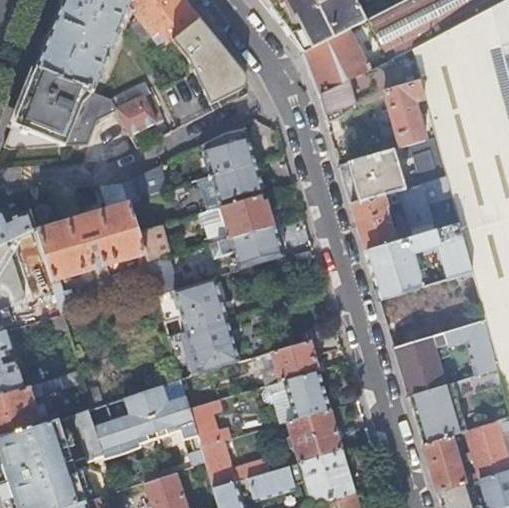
[(65,0),(58,18),(38,67),(96,90),(133,0),(65,0)]
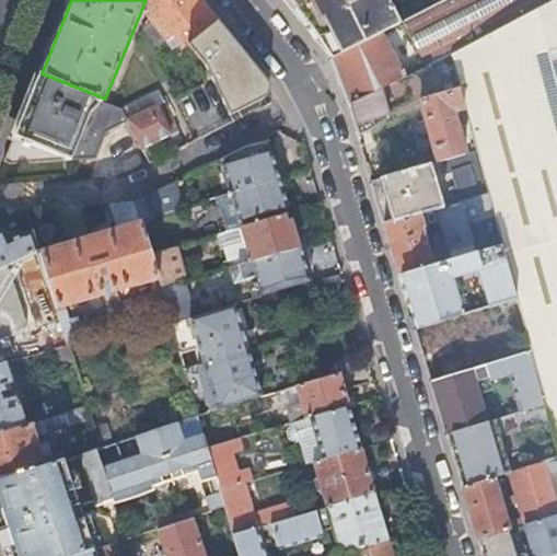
[(266,97),(269,80),(233,35),(208,3),(202,7),(197,0),(151,0),(154,3),(150,7),(153,11),(150,21),(165,39),(170,32),(172,25),(177,32),(187,44),(190,42),(208,64),(233,113),(242,109),(266,97)]
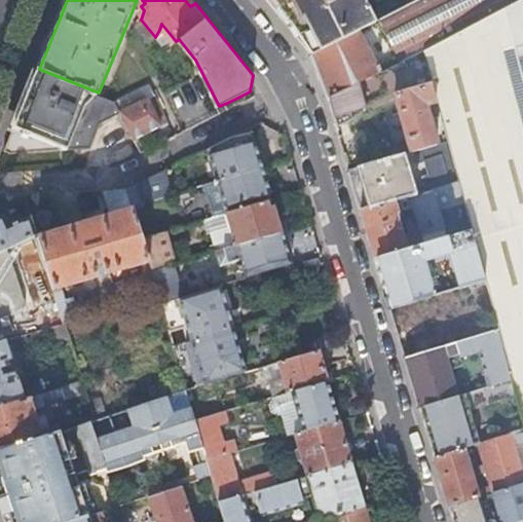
[(315,53),(378,21),(367,0),(270,0),(314,53),(315,53)]
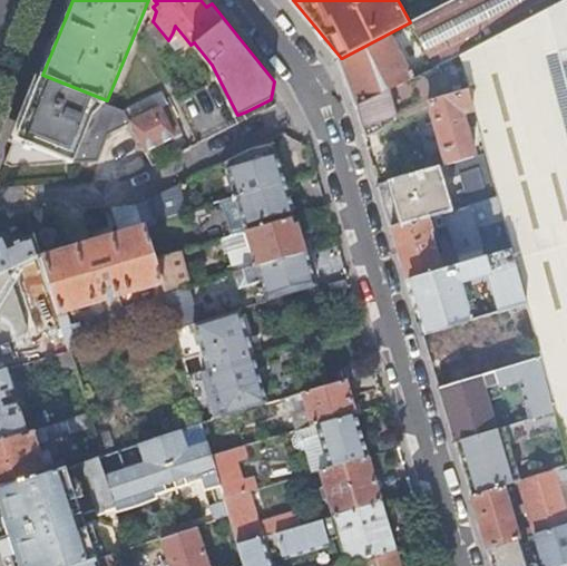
[(458,55),(561,0),(452,0),(410,22),(342,58),(341,58),(342,59),(357,104),(458,55)]
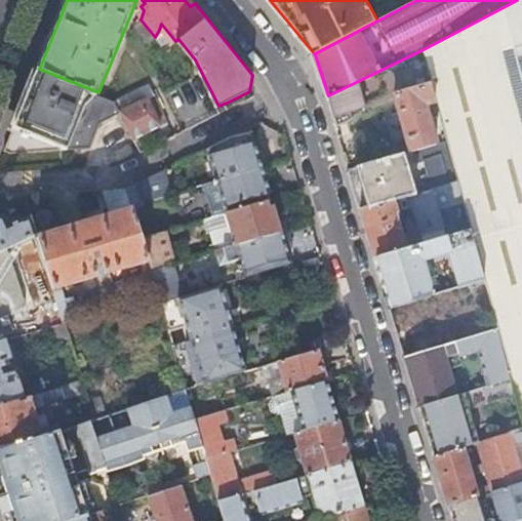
[(388,0),(393,9),(405,3),(404,0),(388,0)]
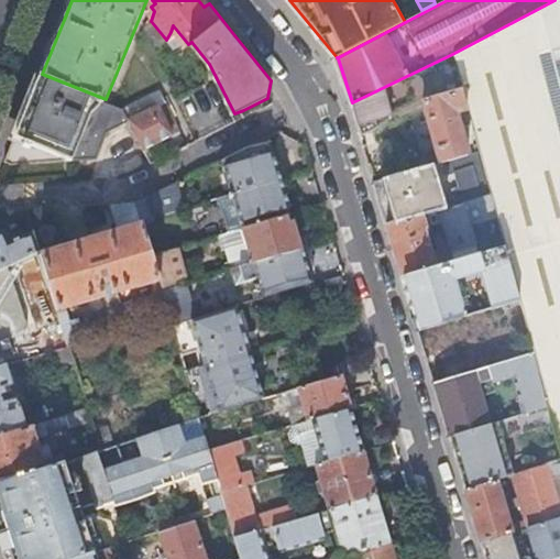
[(555,0),(452,54),(468,108),(480,151),(491,193),(505,247),(519,298),(525,319),(528,330),(534,352),(548,405),(559,446),(559,0),(555,0)]
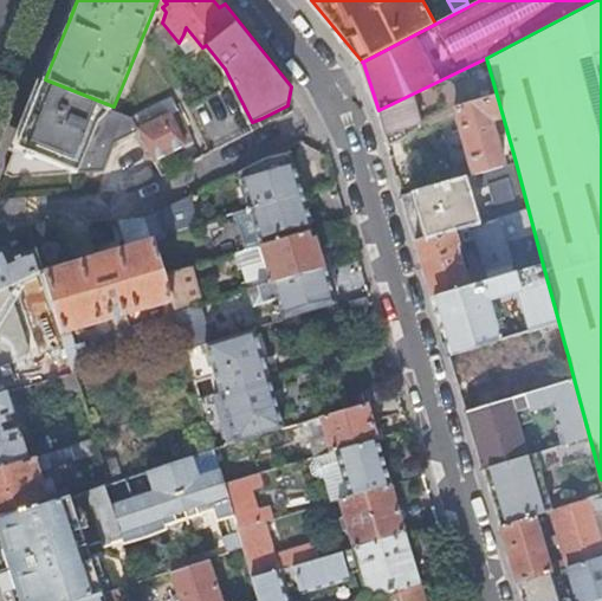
[(479,173),(504,166),(490,120),(503,116),(486,58),(379,110),(389,147),(455,114),(474,174),(479,173)]
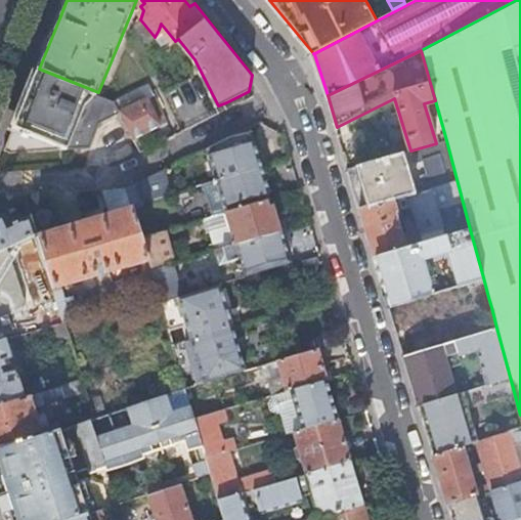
[(7,148),(13,152),(92,145),(102,122),(124,111),(118,99),(98,92),(39,69),(15,127),(7,148)]
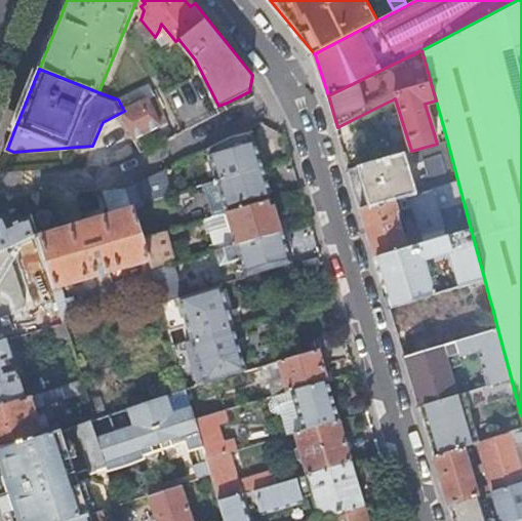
[(124,111),(136,136),(170,120),(152,83),(118,99),(124,111)]
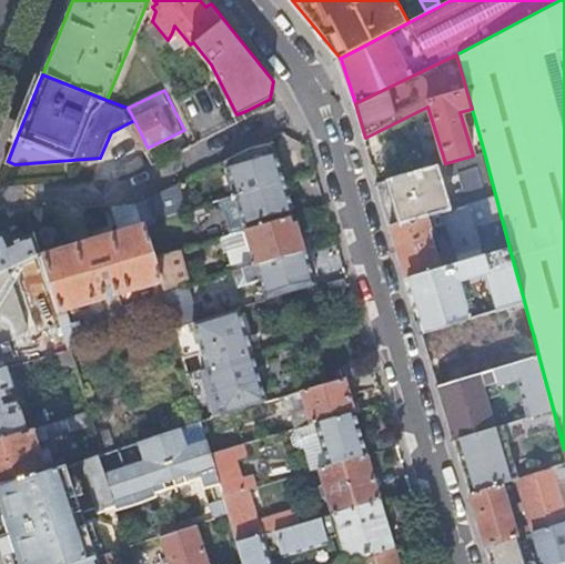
[(236,194),(286,179),(279,150),(228,165),(231,175),(236,194)]
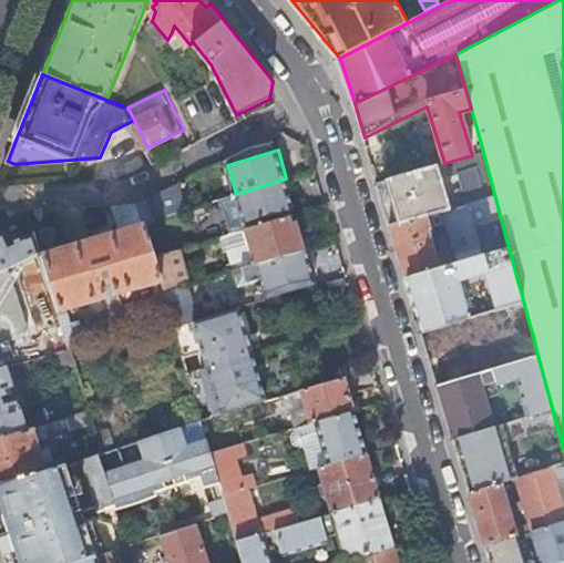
[(461,204),(494,194),(483,152),(472,155),(449,162),(452,175),(459,173),(463,190),(457,191),(461,204)]
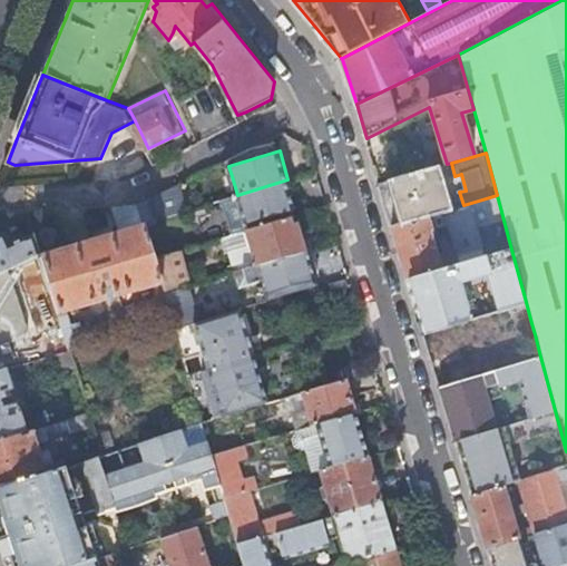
[(453,208),(440,166),(422,171),(380,183),(388,208),(393,226),(433,214),(446,211),(453,208)]
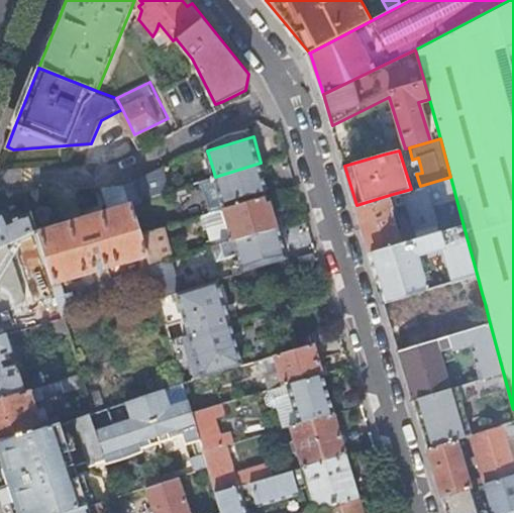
[(197,163),(202,181),(215,177),(210,160),(197,163)]
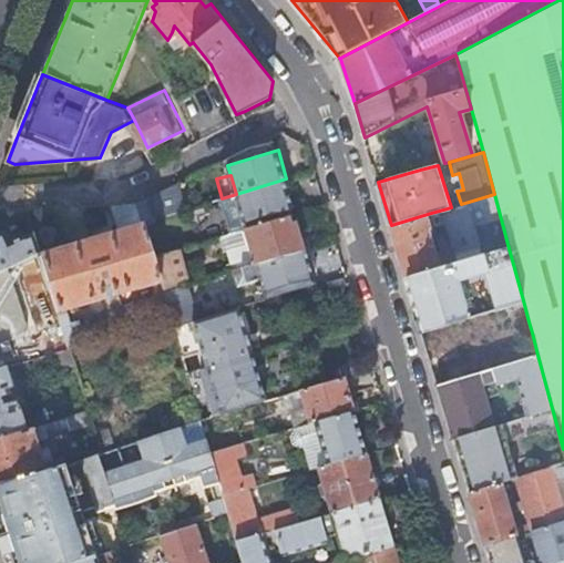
[(291,207),(295,206),(286,178),(236,194),(246,227),(293,214),(294,214),(291,207)]
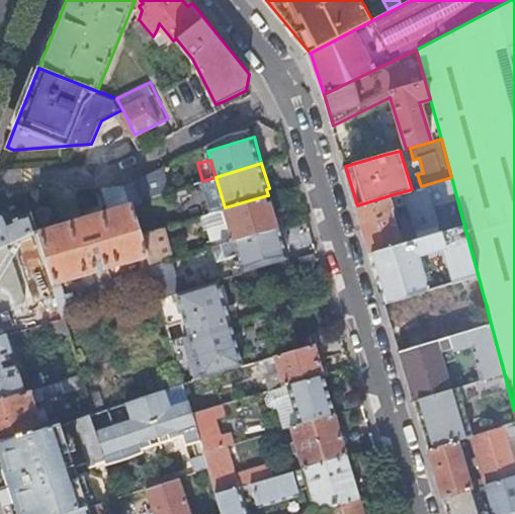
[(163,165),(138,178),(145,198),(171,190),(163,165)]
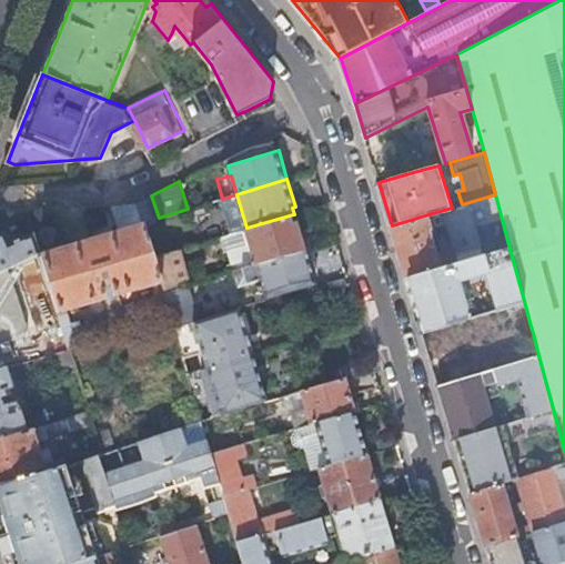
[(236,194),(222,199),(232,232),(246,228),(236,194)]
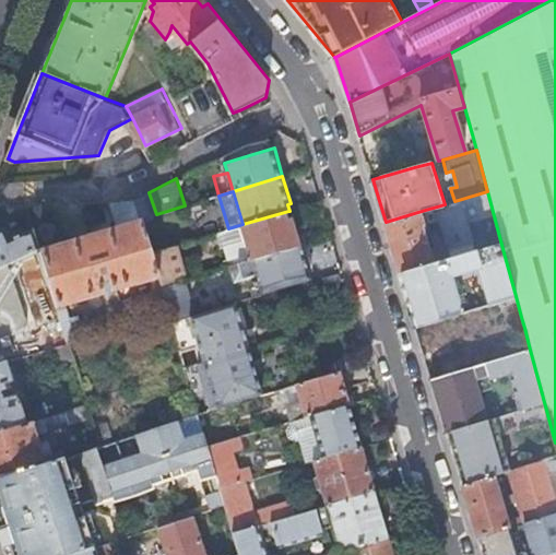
[(481,197),(470,200),(476,222),(487,219),(481,197)]
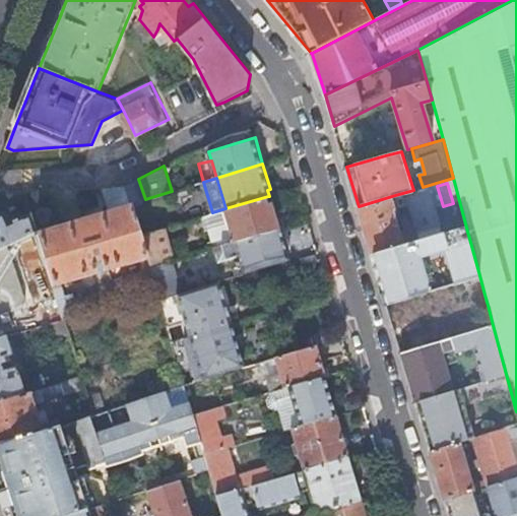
[(434,187),(407,195),(417,231),(439,224),(431,195),(435,194),(434,187)]
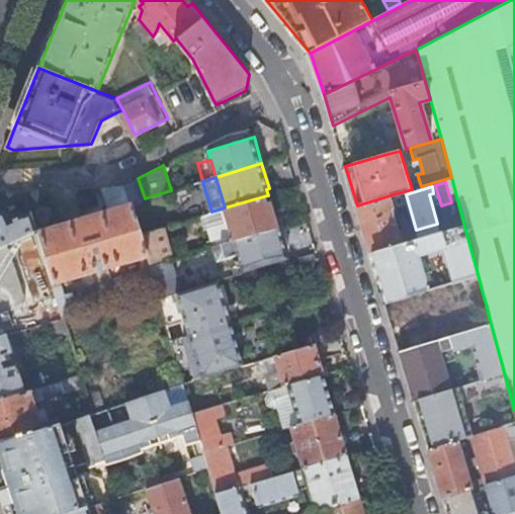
[(371,254),(401,245),(397,230),(403,228),(394,194),(357,205),(365,231),(371,254)]
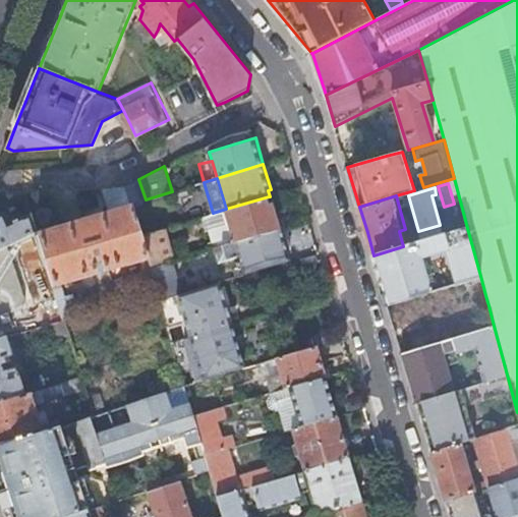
[(275,203),(271,204),(269,196),(226,209),(235,240),(282,227),(275,203)]
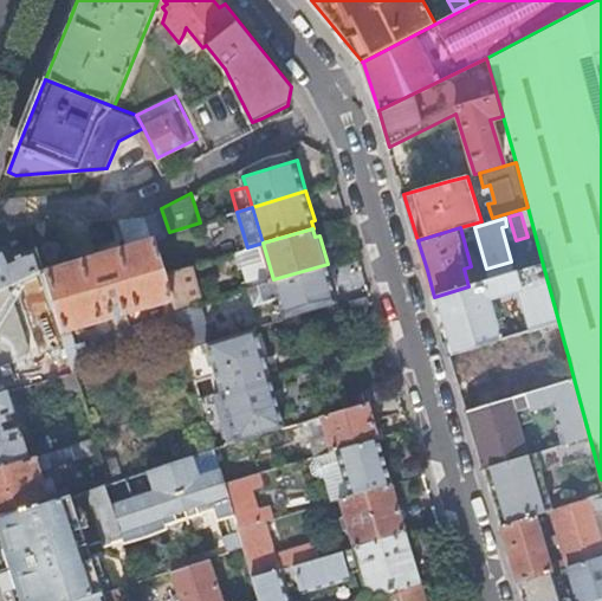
[(154,240),(44,272),(47,284),(65,341),(75,369),(86,366),(73,328),(166,301),(167,308),(173,305),(163,272),(154,240)]
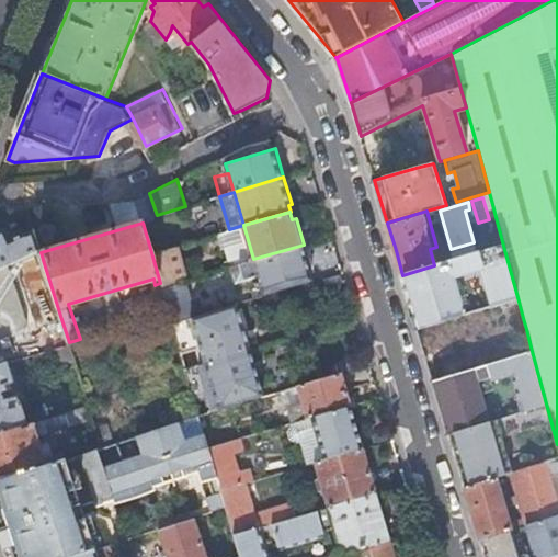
[(229,229),(224,231),(234,265),(241,263),(253,259),(243,225),(229,229)]
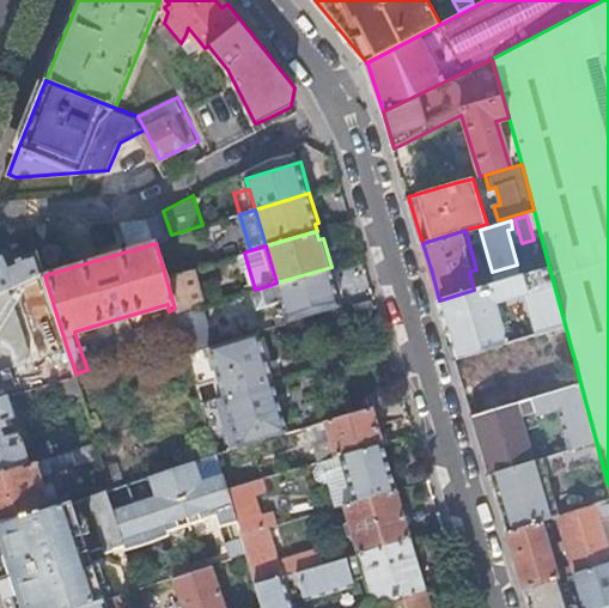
[(0,290),(12,285),(37,272),(28,251),(12,259),(5,247),(0,249),(0,290)]
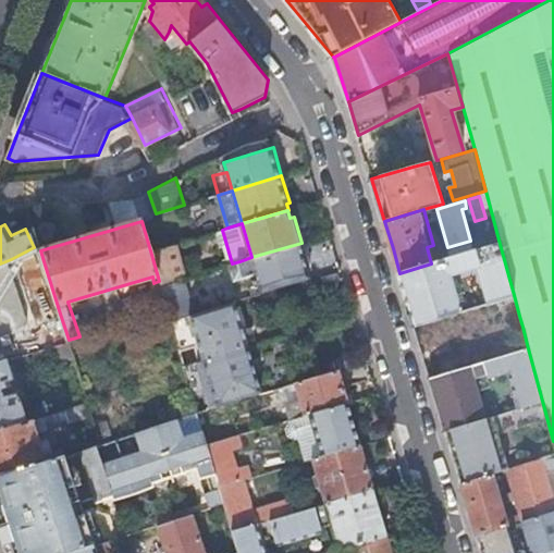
[(38,246),(32,225),(25,229),(34,247),(38,246)]
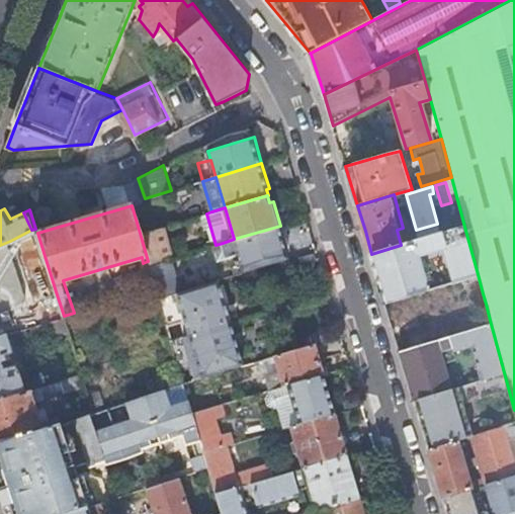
[(173,257),(164,226),(159,227),(140,233),(148,261),(149,264),(169,258),(173,257)]
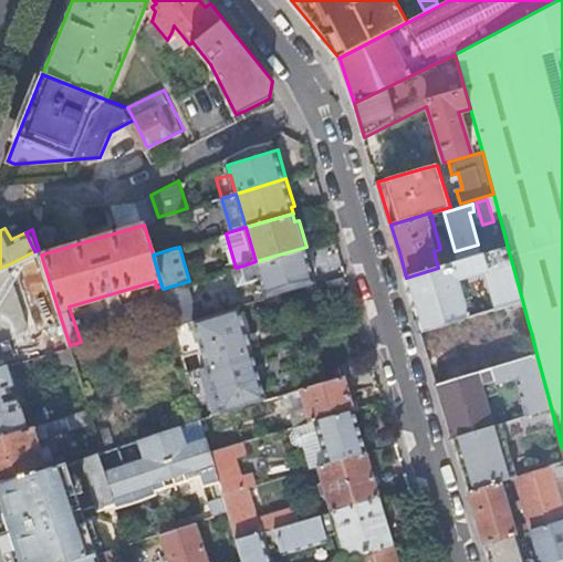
[(261,277),(267,295),(316,281),(306,247),(256,261),(243,266),(248,281),(261,277)]
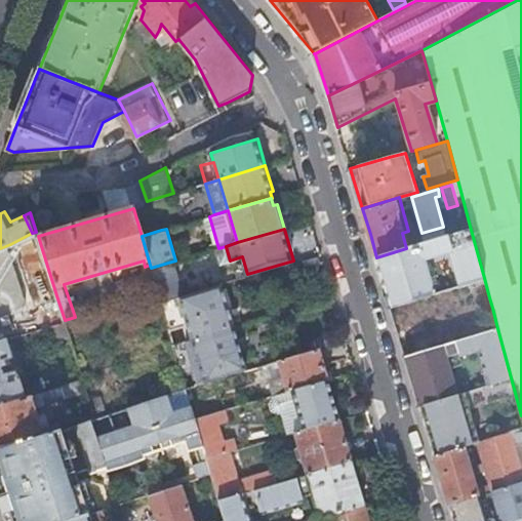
[(446,237),(450,251),(460,285),(484,278),(471,230),(446,237)]
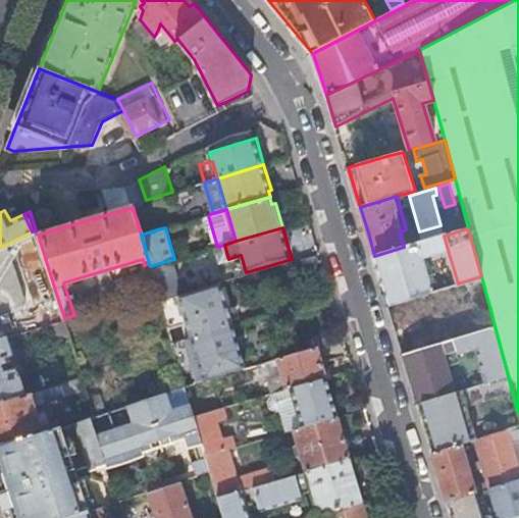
[(36,230),(32,231),(10,243),(17,256),(41,245),(38,235),(36,230)]
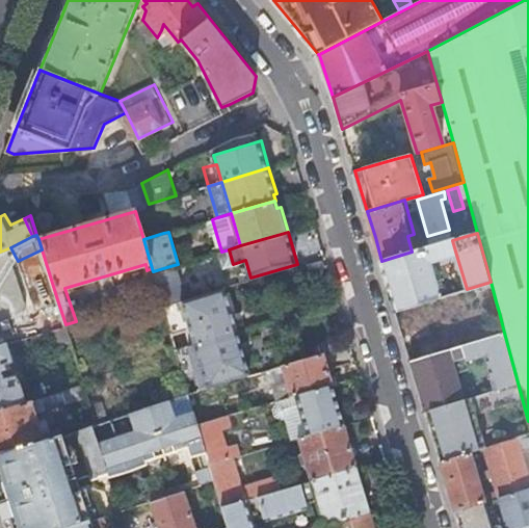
[(456,255),(452,240),(412,252),(381,261),(389,284),(396,310),(439,297),(437,292),(446,289),(437,260),(456,255)]
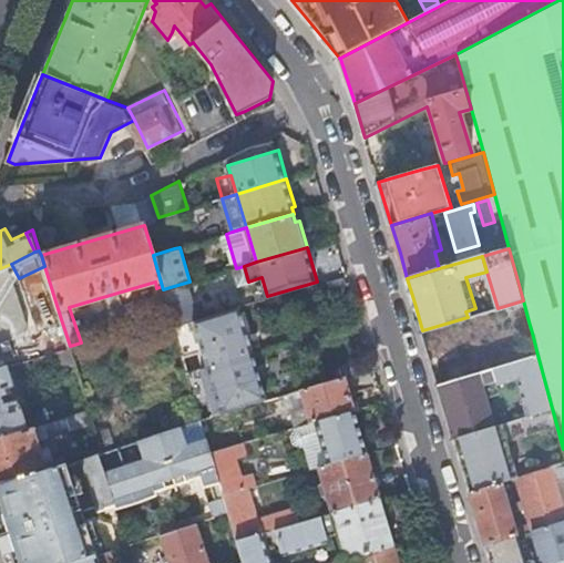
[(244,266),(236,268),(241,284),(248,282),(244,266)]
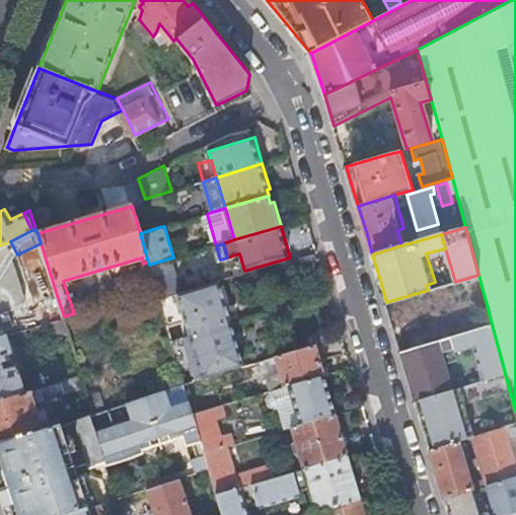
[(169,259),(149,265),(154,282),(178,275),(173,258),(169,259)]
